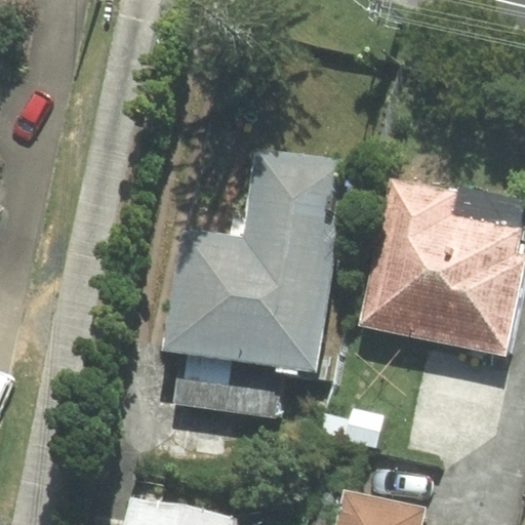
[(182,229),(163,349),(180,352),(282,367),(316,373),(348,168),(257,155),(244,239),(182,229)]
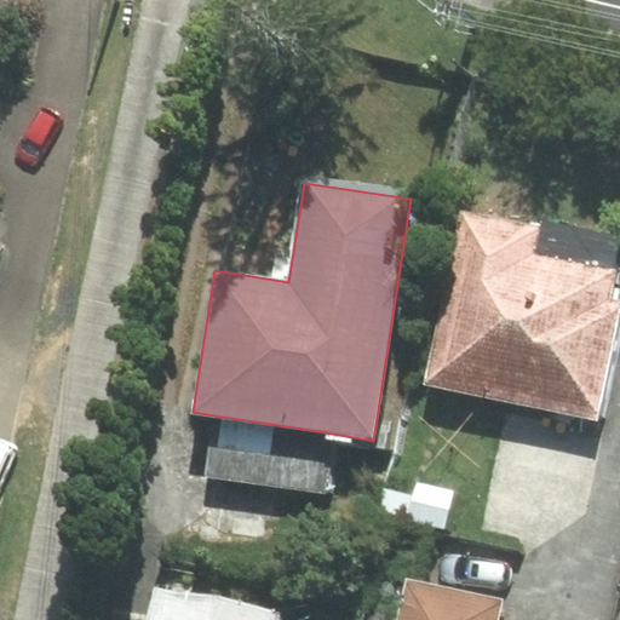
[(619,260),(619,244),(461,212),(426,383),(597,417),(619,303),(612,302),(619,260)]
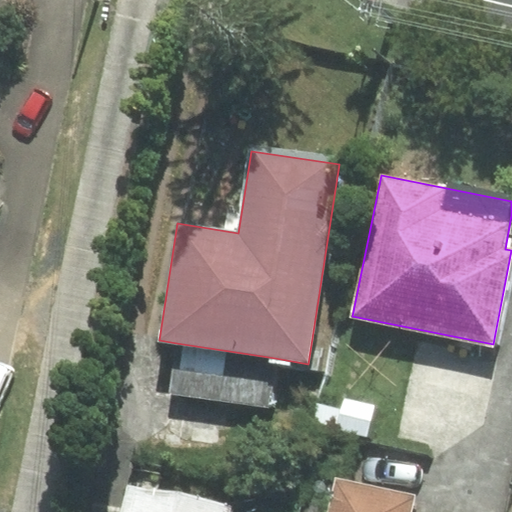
[(275,358),(176,343),(169,393),(269,407),(275,358)]
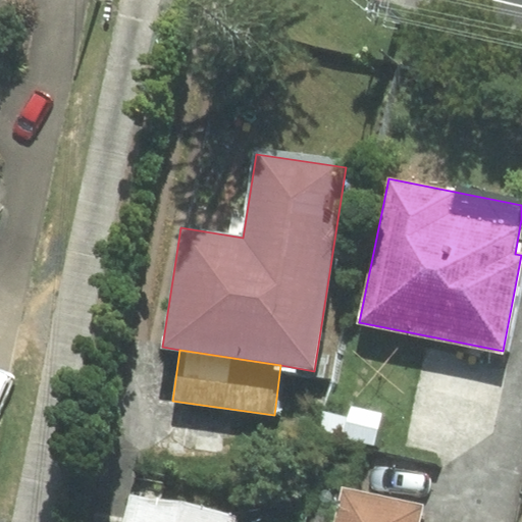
[(417,521),(422,506),(344,487),(335,521),(417,521)]
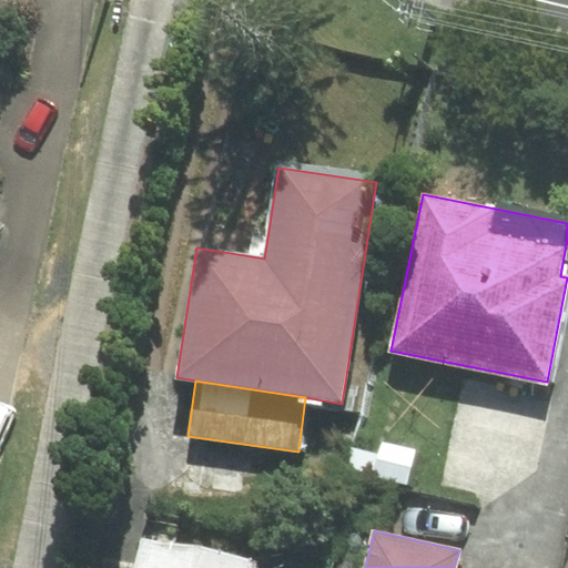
[(252,567),(253,564),(143,540),(137,567),(252,567)]
